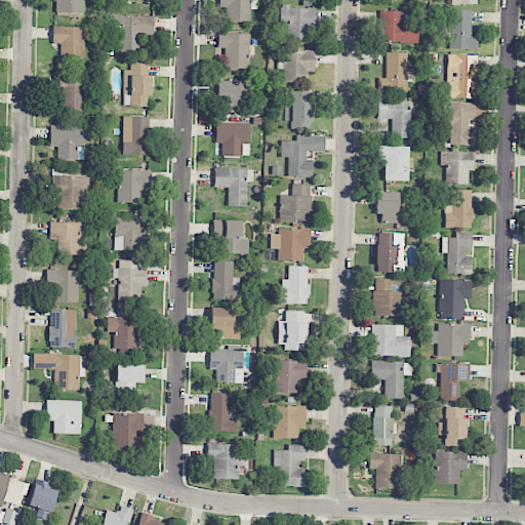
[(83,0),(54,0),(54,12),(84,12),(83,0)]
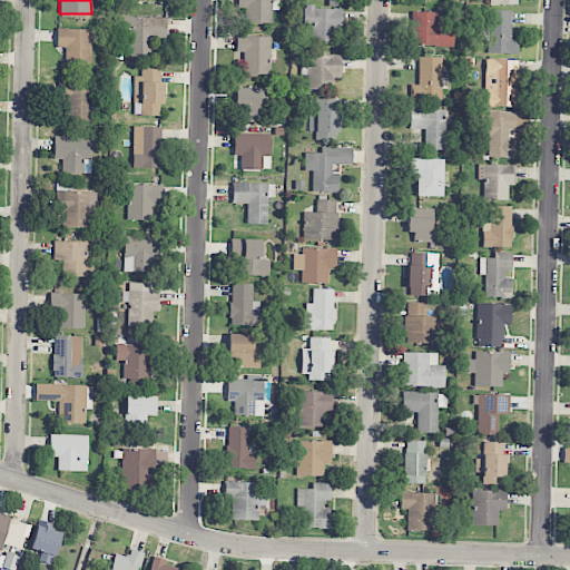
[(237,0),(237,8),(245,8),(244,23),(272,23),(272,10),(278,10),(277,0),(237,0)]
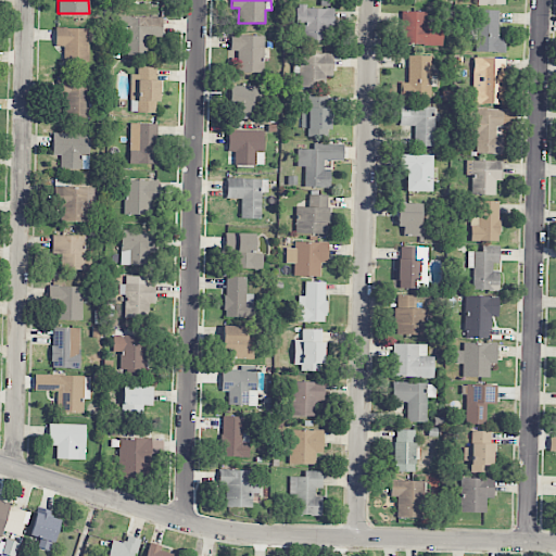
[(335,8),(297,7),(297,23),(305,23),(304,42),(328,42),(328,27),(335,27),(335,8)]
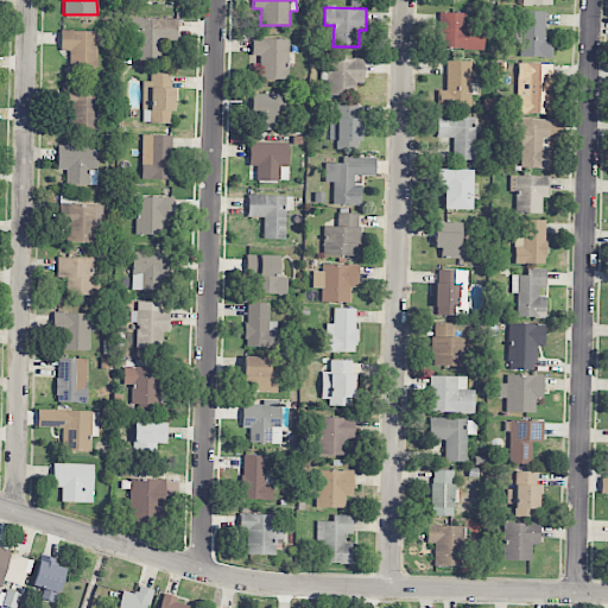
[(545,42),(545,12),(519,11),(518,57),(552,58),(552,42),(545,42)]
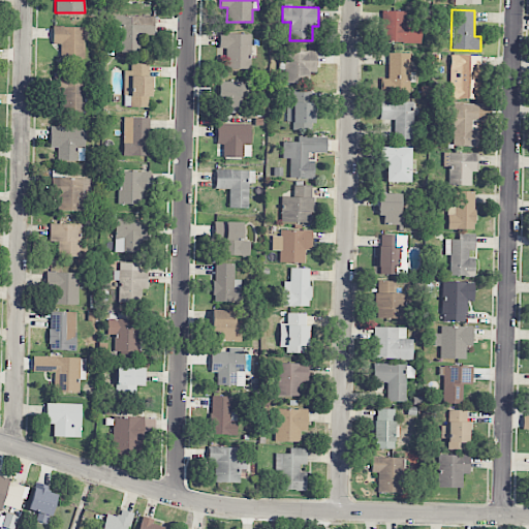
[(406,11),(383,10),(382,42),(419,43),(421,23),(406,23),(406,11)]
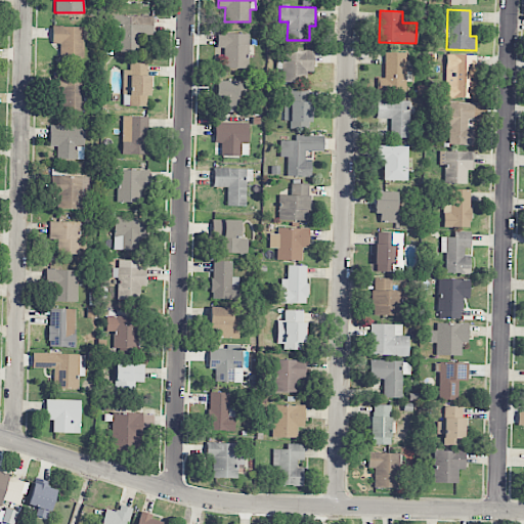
[(120,53),(135,53),(136,35),(153,35),(154,16),(112,15),(112,29),(120,29),(120,53)]
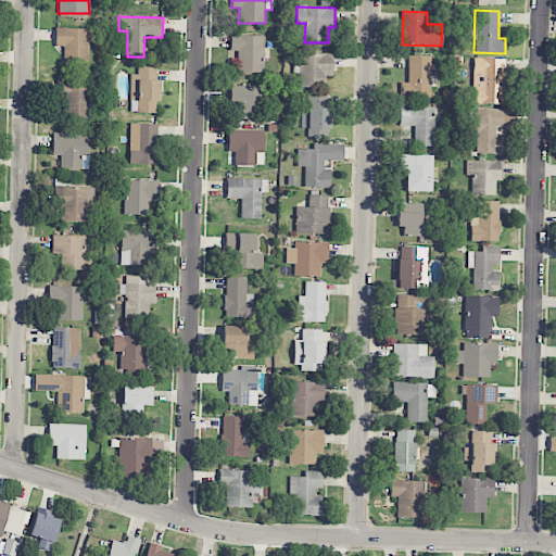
[(89,28),(55,28),(55,47),(63,47),(63,62),(88,62),(89,28)]
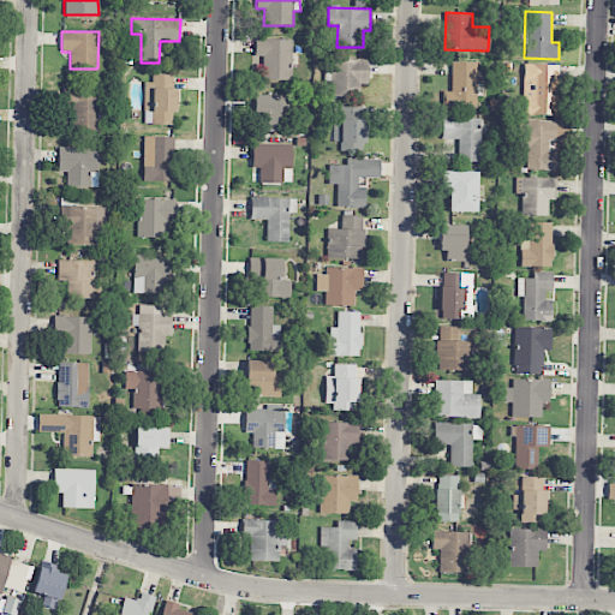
[(262,79),(291,81),(291,40),(255,39),(255,57),(263,57),(262,79)]
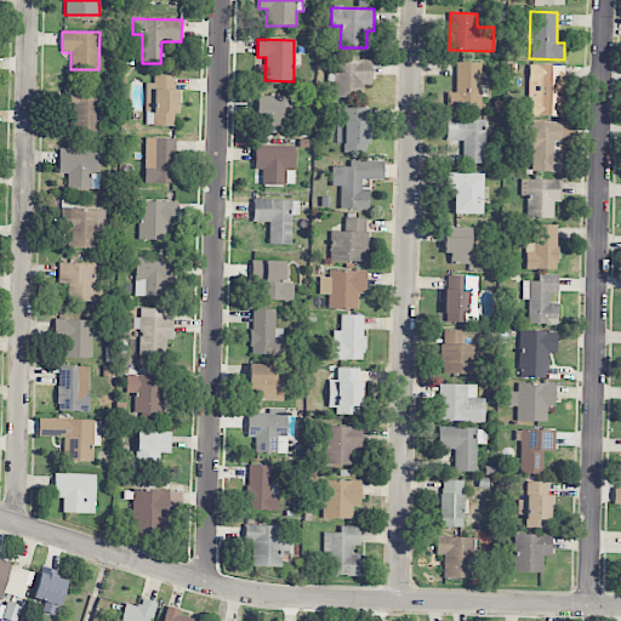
[(334,97),(365,97),(365,86),(371,86),(372,60),(331,60),(331,83),(335,83),(334,97)]
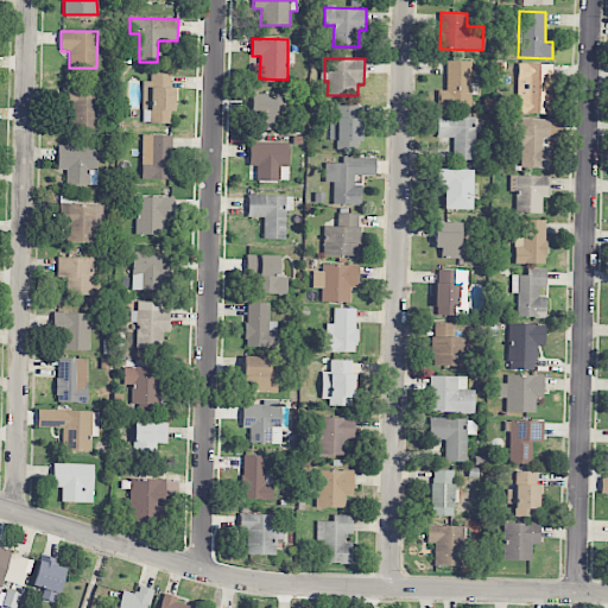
[(470,61),(447,62),(447,90),(438,90),(438,109),(472,108),(470,61)]
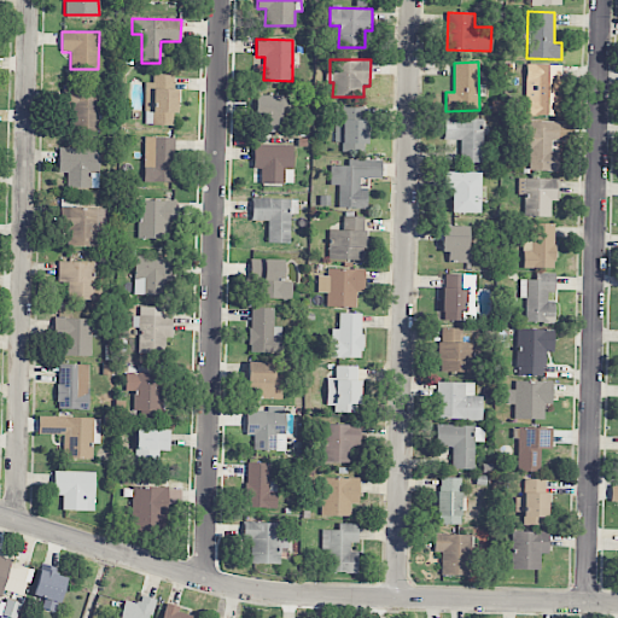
[(560,116),(561,65),(526,64),(525,116),(560,116)]
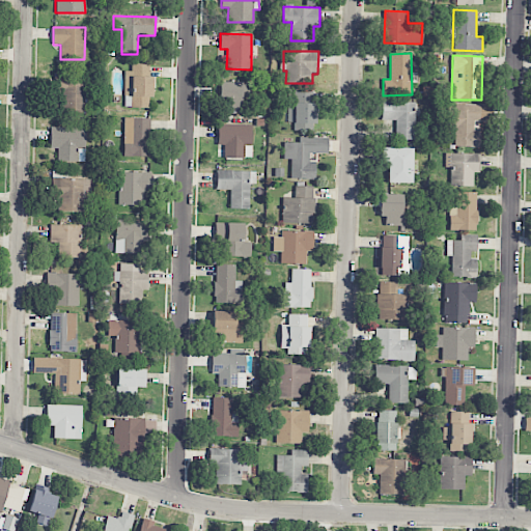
[(151,99),(152,64),(132,64),(132,71),(124,71),(124,108),(149,108),(149,99),(151,99)]
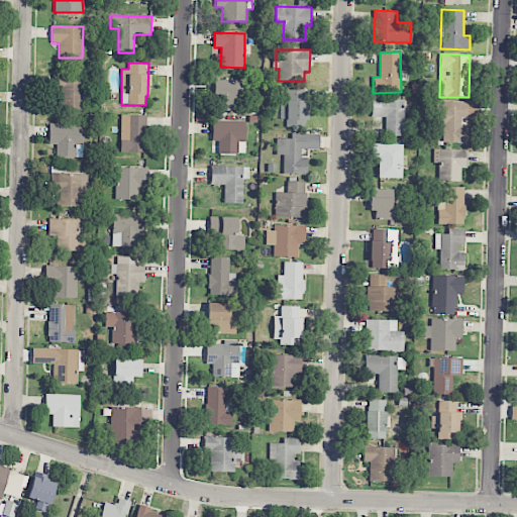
[(54,75),(54,90),(59,90),(59,110),(81,110),(81,92),(91,92),(91,80),(83,80),(83,70),(68,70),(68,75),(54,75)]
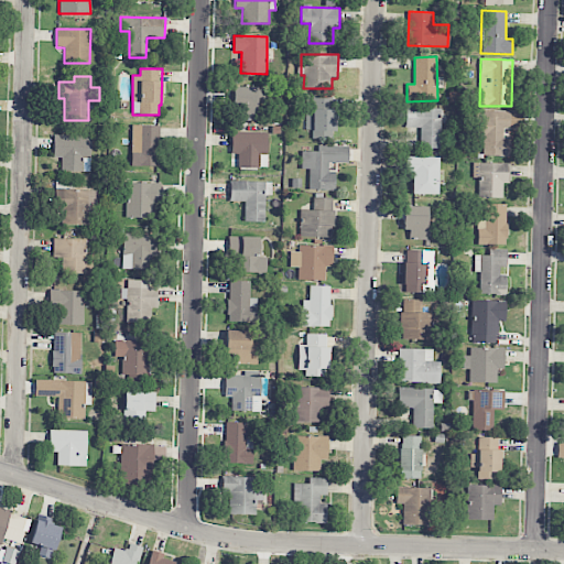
[(232,119),(256,119),(258,88),(234,87),(232,119)]
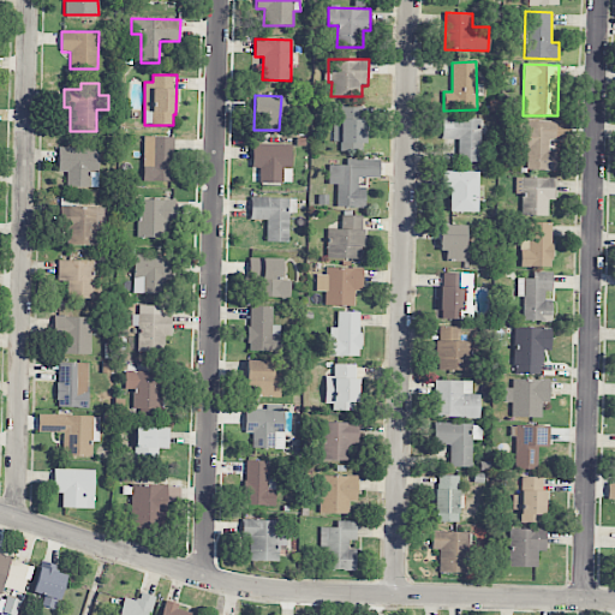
[(333,119),(334,142),(340,142),(340,151),(364,151),(364,105),(341,105),(341,119),(333,119)]
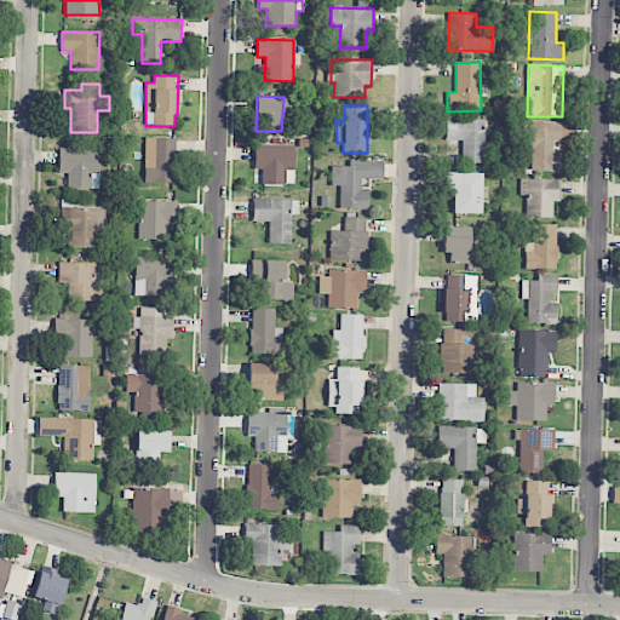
[(484,164),(484,119),(447,119),(446,141),(463,141),(463,162),(484,164)]
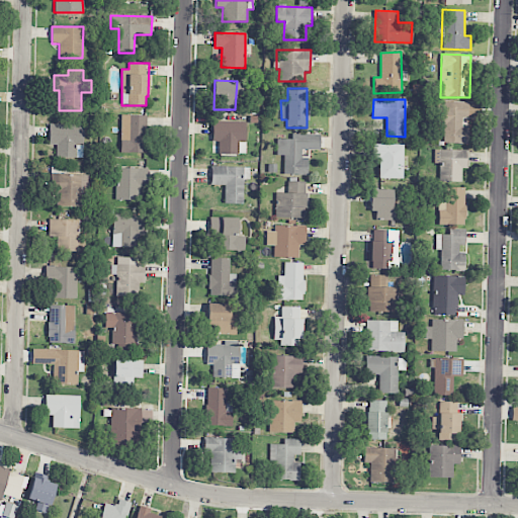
[(472,103),(435,102),(435,125),(443,125),(443,144),(466,144),(466,118),(472,118),(472,103)]
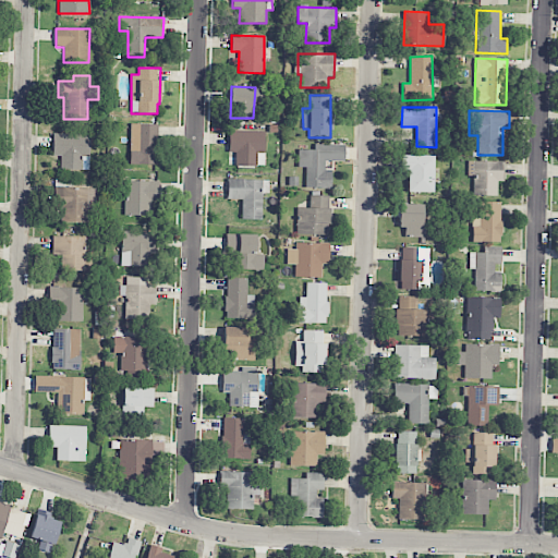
[(157,165),(158,124),(131,123),(130,165),(157,165)]
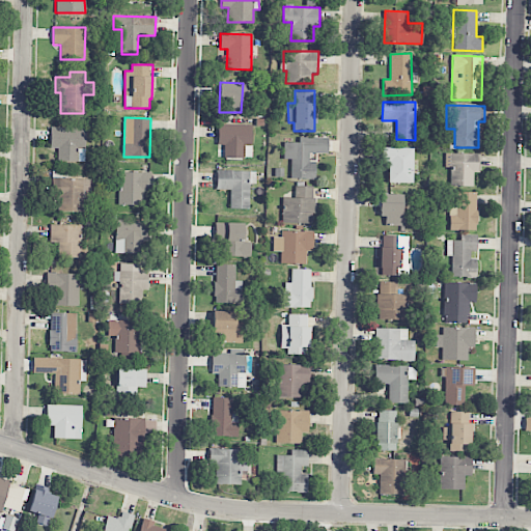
[(224,158),(251,158),(252,126),(218,124),(217,144),(224,145),(224,158)]
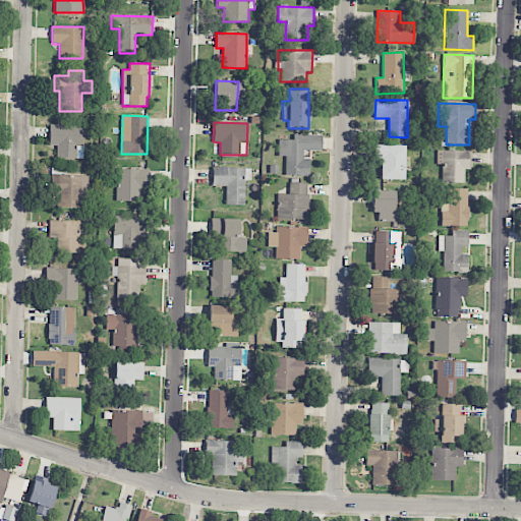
[(49,146),(57,146),(56,158),(83,159),(83,125),(50,125),(49,146)]
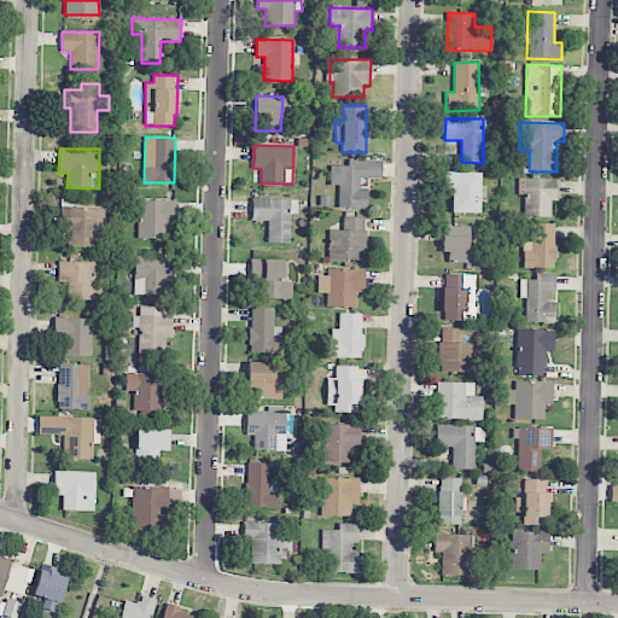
[(338,208),(367,209),(367,188),(359,188),(360,179),(380,179),(382,159),(348,158),(348,165),(331,165),(330,186),(338,186),(338,208)]
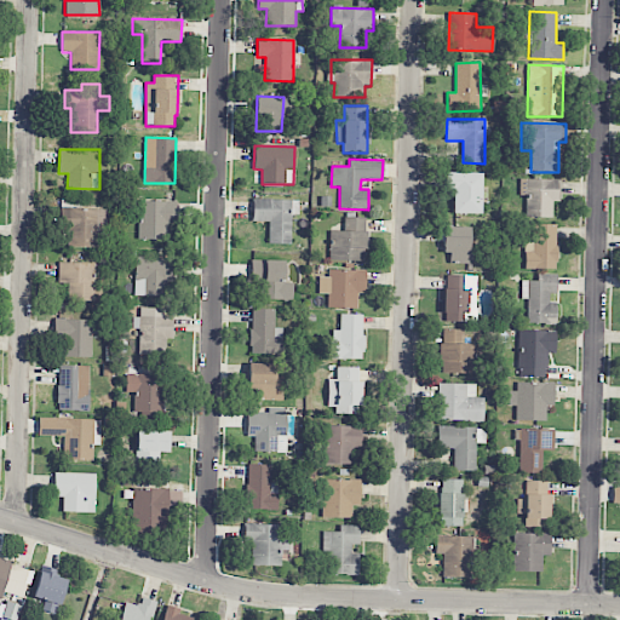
[(482,173),(445,173),(445,189),(453,189),(453,213),(482,213),(482,173)]
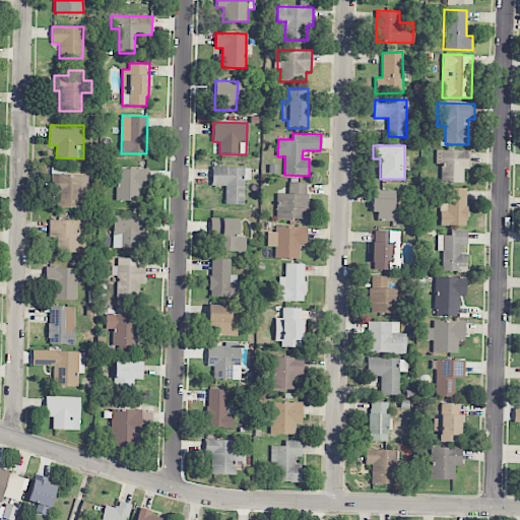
[(442,164),(441,182),(463,183),(463,169),(468,169),(469,150),(436,150),(436,164),(442,164)]
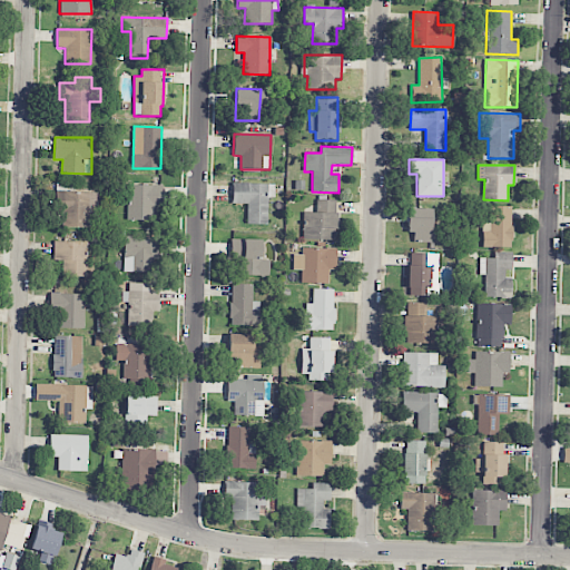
[(76,183),(59,182),(59,226),(97,227),(98,193),(76,192),(76,183)]
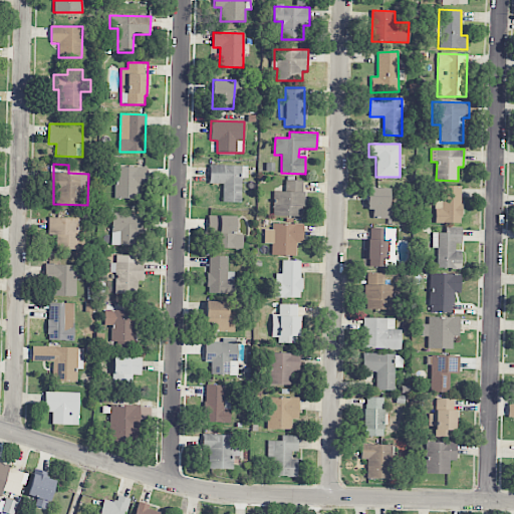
[(222,202),(241,202),(242,178),(247,178),(247,166),(210,165),(209,184),(223,184),(222,202)]
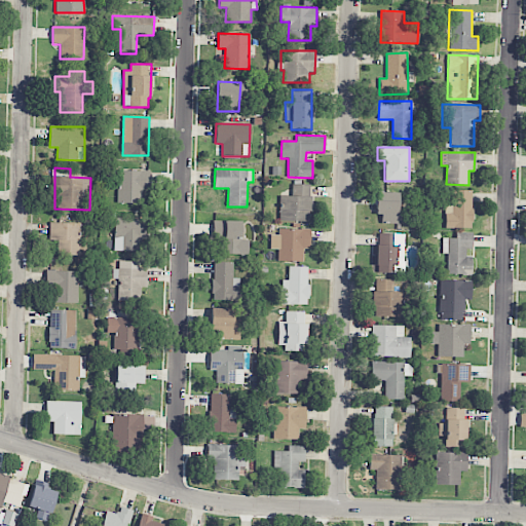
[(117,202),(142,203),(143,189),(148,190),(149,172),(119,171),(117,202)]
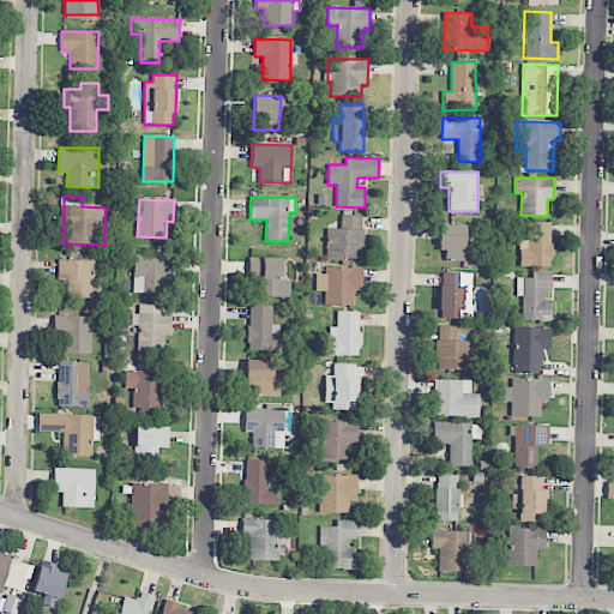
[(362,216),(341,215),(341,229),(327,229),(327,258),(362,258),(362,216)]
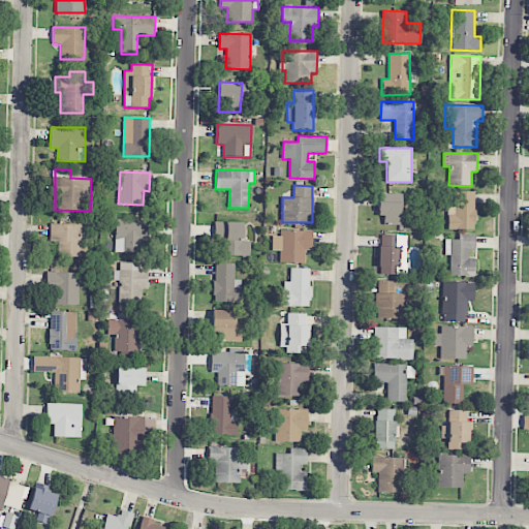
[(474,229),(475,191),(455,191),(454,208),(448,208),(447,229),(474,229)]
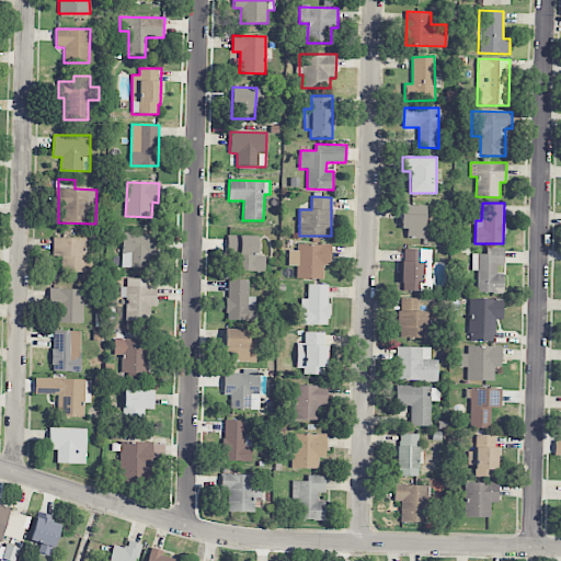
[(407,228),(407,238),(425,239),(425,205),(401,205),(401,228),(407,228)]
